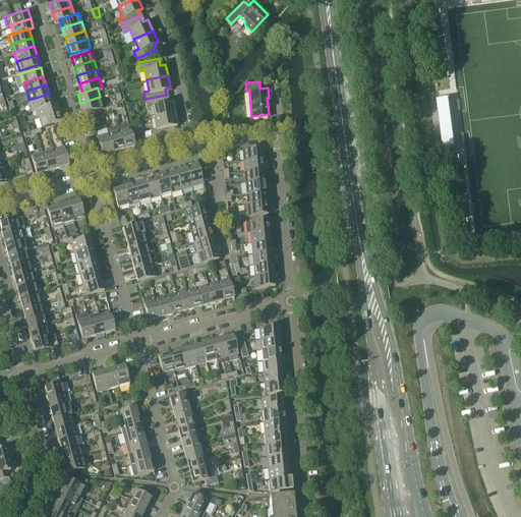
[(32,109),(37,107),(51,102),(49,94),(29,100),(32,109)]
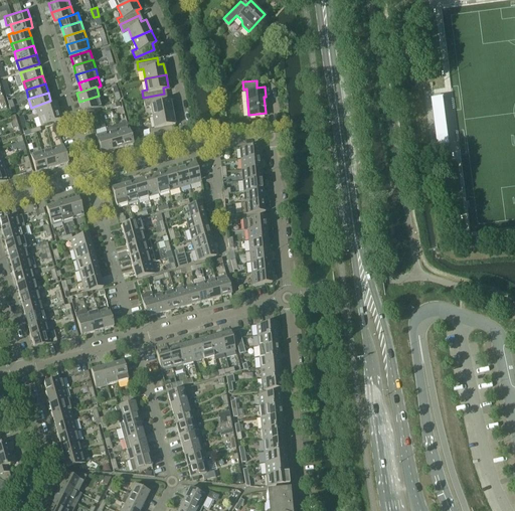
[(150,104),(152,115),(172,111),(170,99),(165,100),(164,94),(143,98),(145,105),(150,104)]
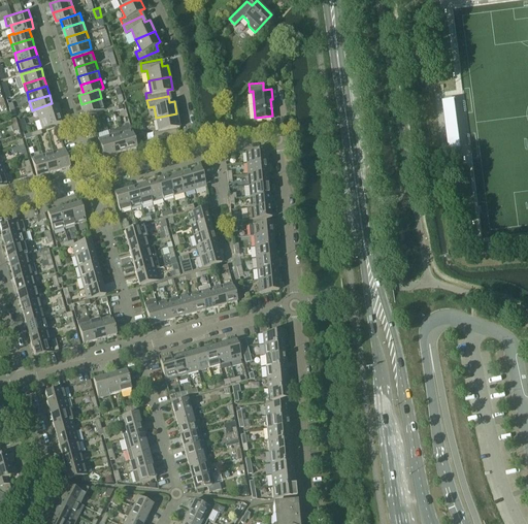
[(449,146),(461,145),(455,96),(442,97),(449,146)]
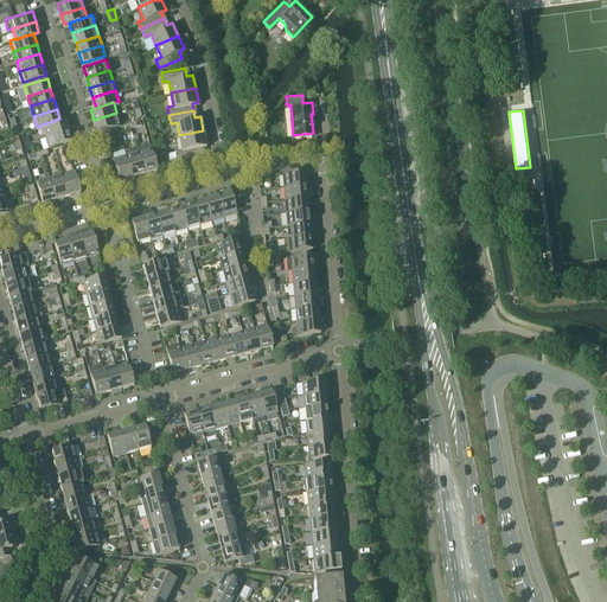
[(116,113),(94,120),(97,130),(120,123),(116,113)]
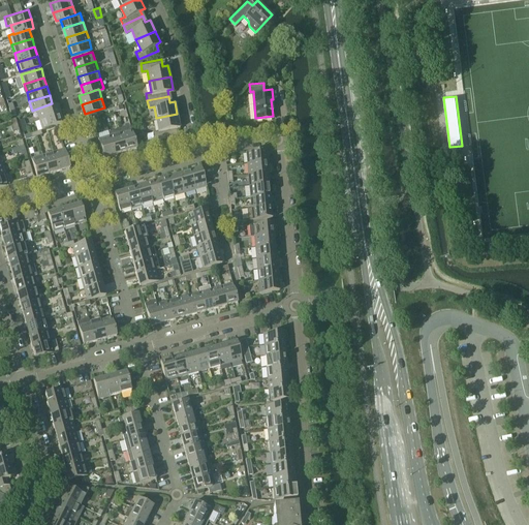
[(37,109),(39,118),(60,112),(57,102),(52,103),(37,109)]
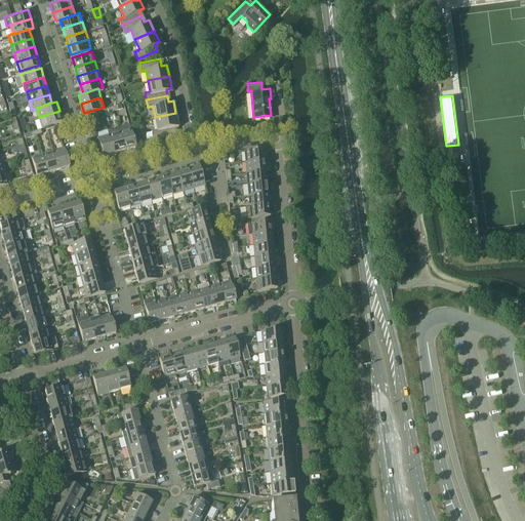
[(59,111),(39,117),(42,126),(62,120),(59,111)]
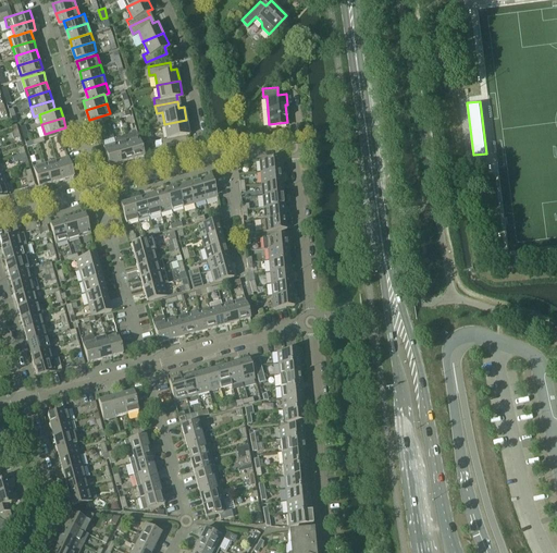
[(186,120),(164,124),(166,135),(161,136),(162,145),(185,140),(184,133),(189,133),(186,120)]
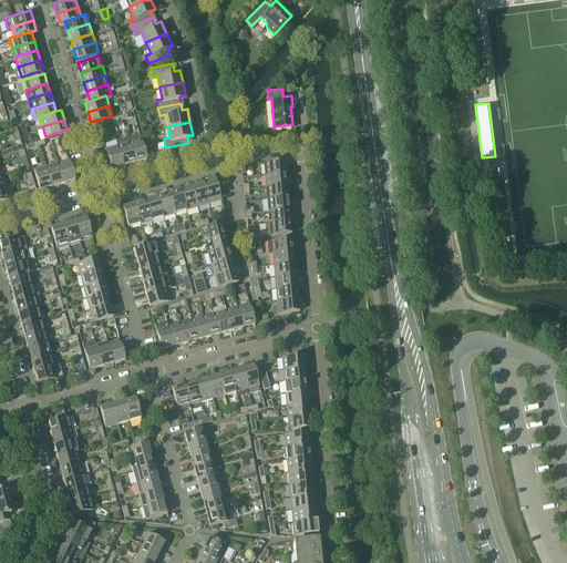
[(140,131),(127,135),(134,160),(146,155),(140,131)]
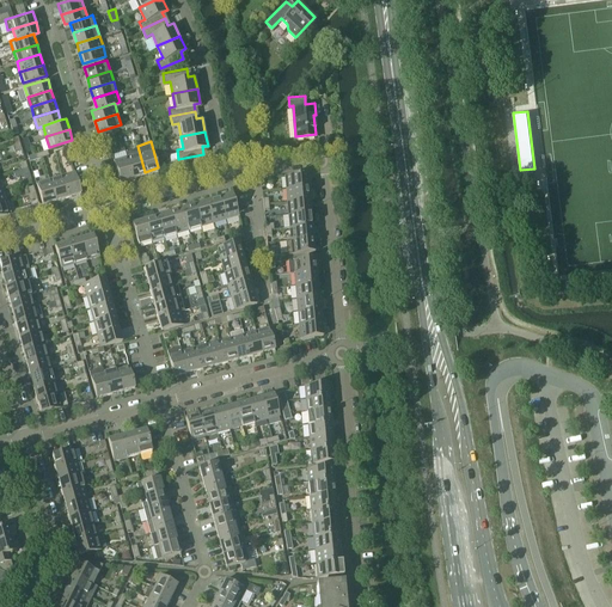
[(126,149),(127,153),(133,176),(145,172),(138,146),(126,149)]
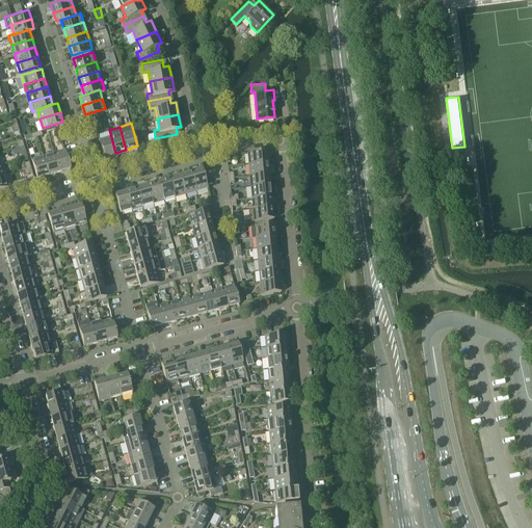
[(115,153),(110,133),(99,137),(104,156),(115,153)]
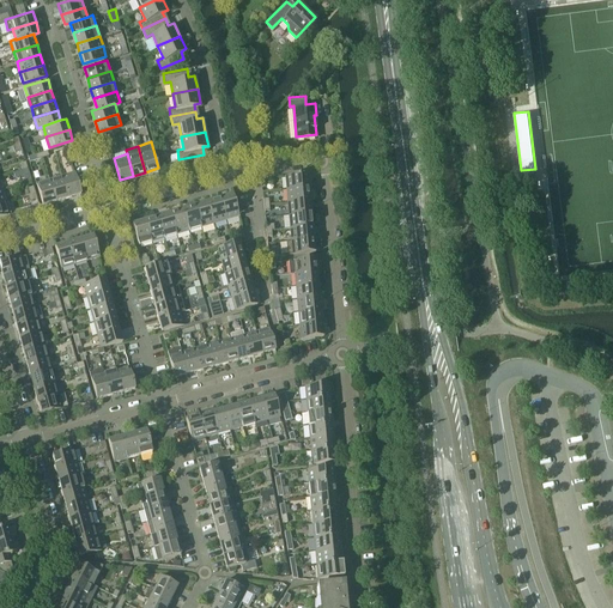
[(28,165),(22,166),(13,169),(16,175),(29,171),(28,165)]
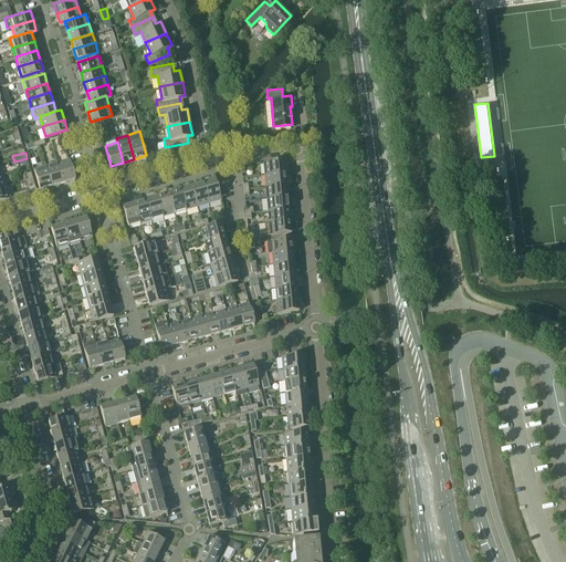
[(69,156),(56,159),(63,180),(74,176),(69,156)]
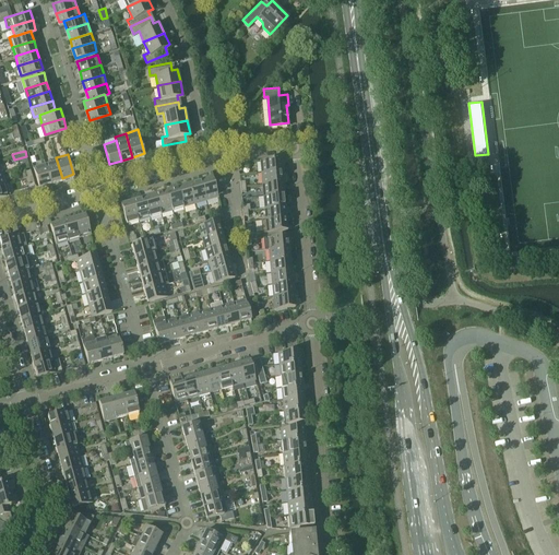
[(260,157),(261,170),(282,168),(281,156),(260,157)]
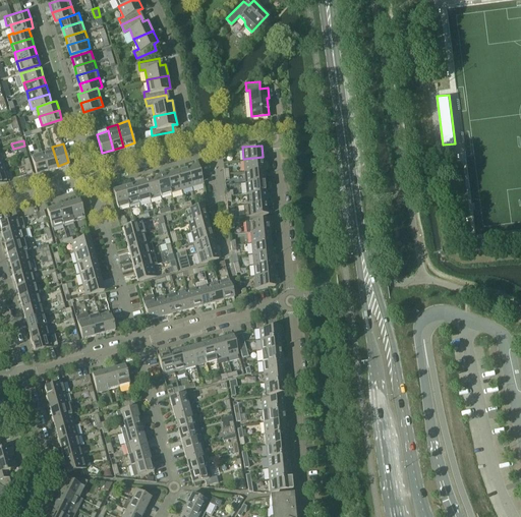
[(52,147),(42,150),(47,169),(58,166),(52,147)]
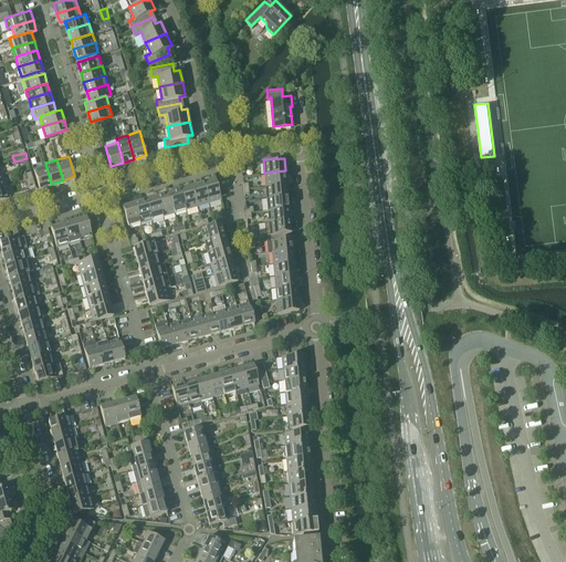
[(51,184),(45,163),(33,167),(39,187),(51,184)]
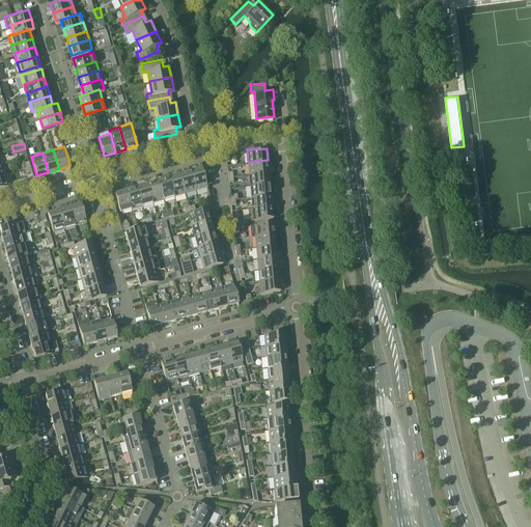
[(248,162),(249,172),(269,171),(268,160),(248,162)]
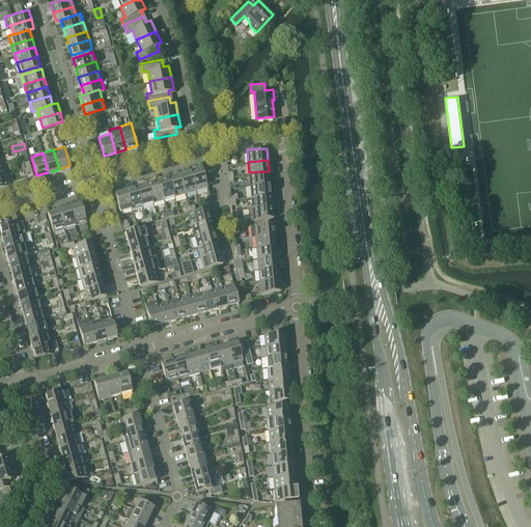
[(201,166),(190,169),(196,188),(206,185),(201,166)]
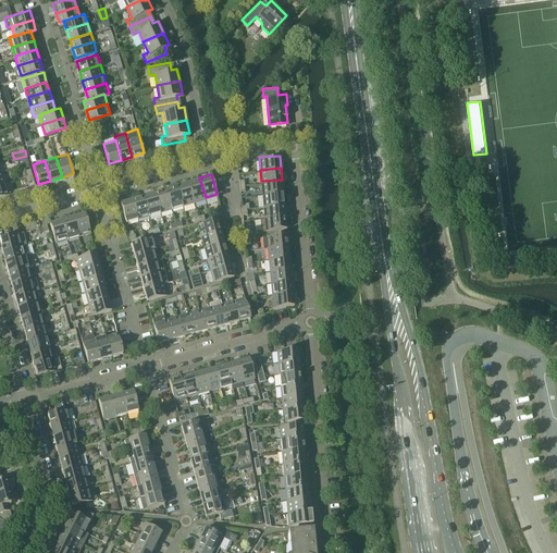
[(199,177),(188,181),(194,200),(206,197),(199,177)]
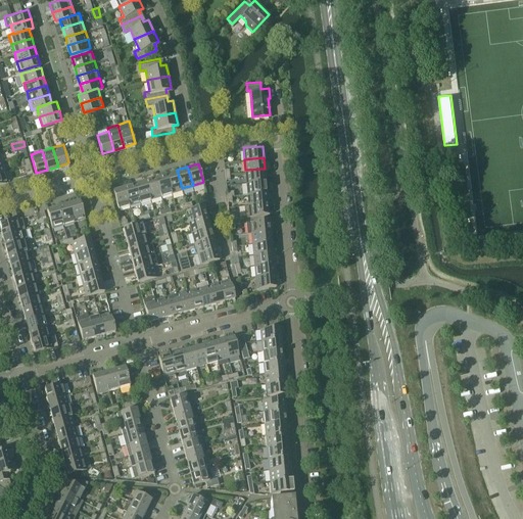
[(245,170),(246,181),(266,179),(265,169),(245,170)]
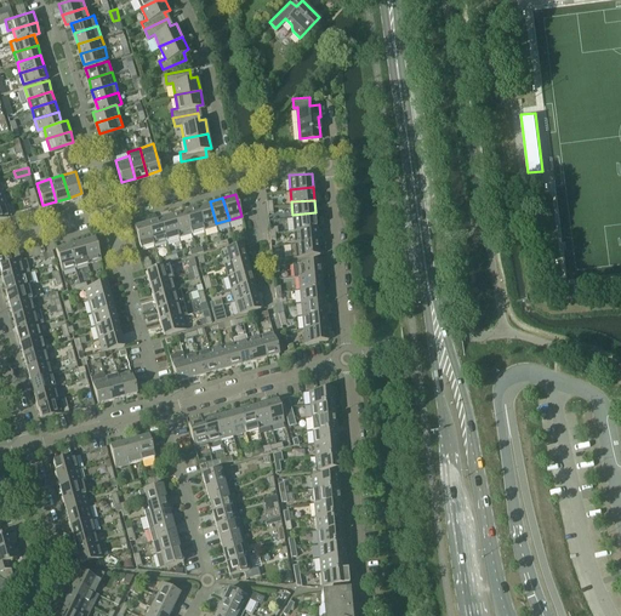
[(6,201),(0,203),(0,216),(11,214),(6,201)]
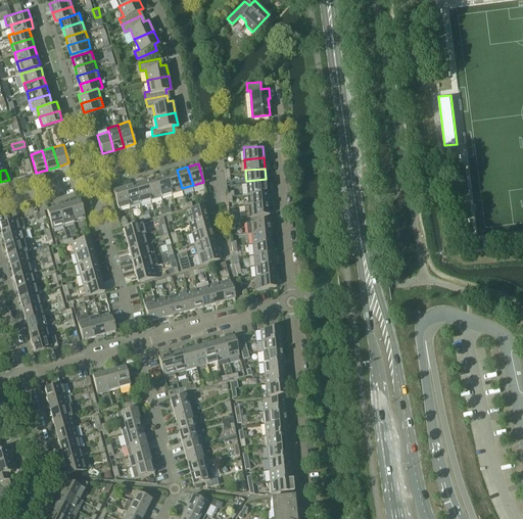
[(177,170),(167,173),(172,191),(182,188),(177,170)]
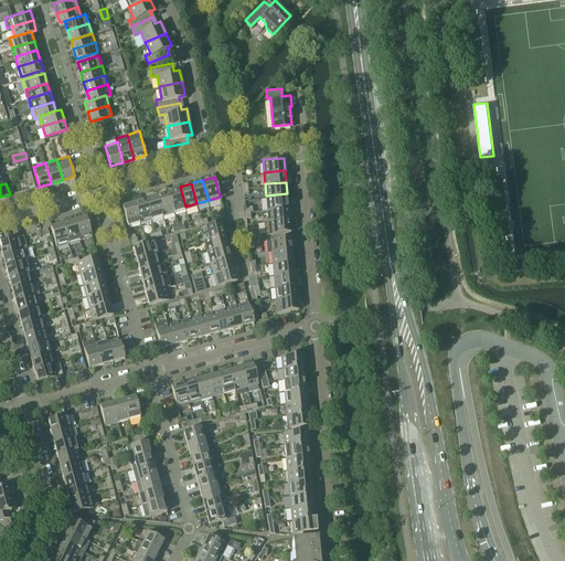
[(180,187),(168,190),(174,210),(185,207),(180,187)]
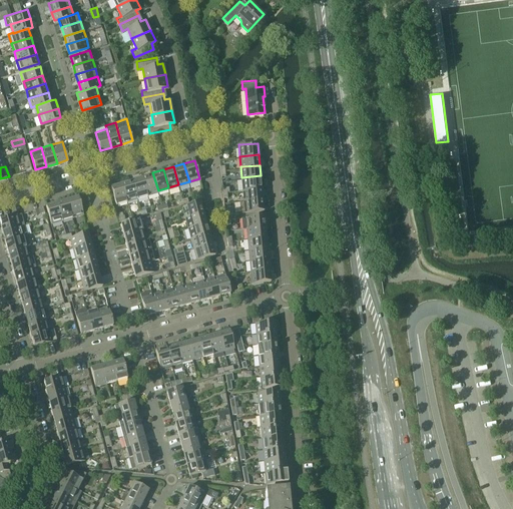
[(152,172),(142,175),(147,193),(158,190),(152,172)]
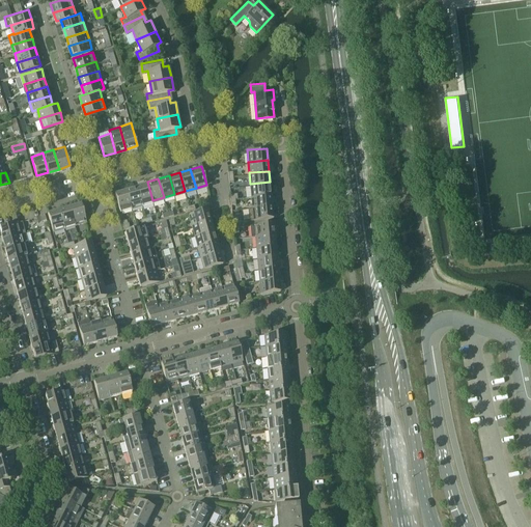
[(147,182),(137,185),(142,203),(152,200),(147,182)]
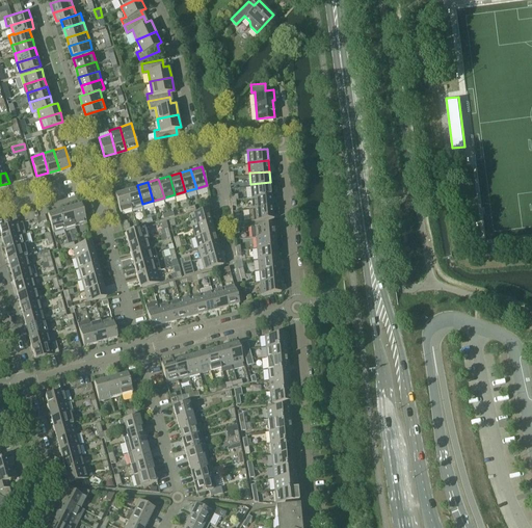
[(250,184),(251,195),(271,193),(270,182),(250,184)]
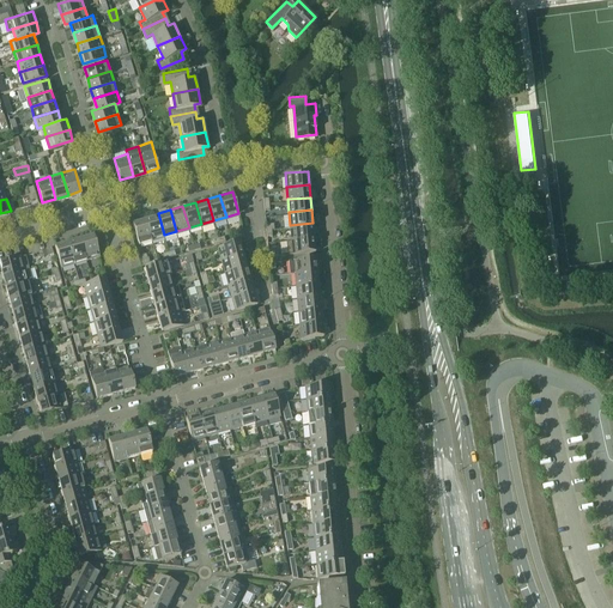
[(158,213),(145,217),(151,238),(164,235),(158,213)]
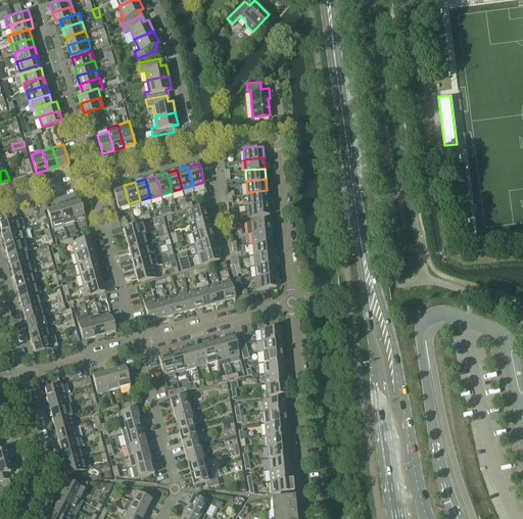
[(129,203),(124,185),(112,188),(119,207),(129,203)]
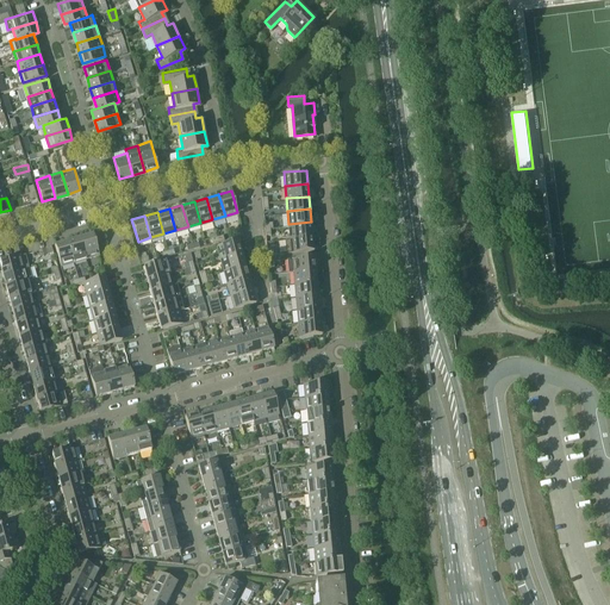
[(288,224),(290,237),(312,235),(311,222),(288,224)]
